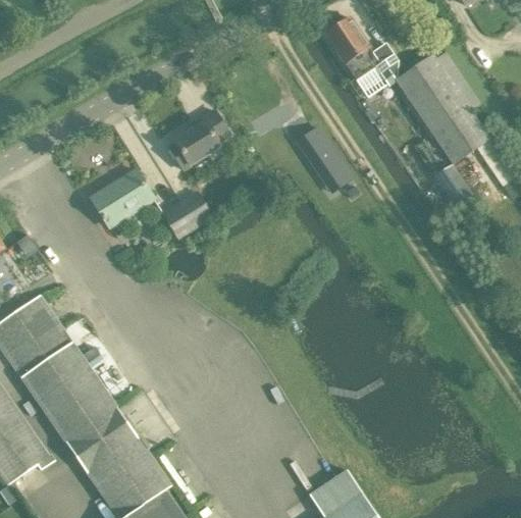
[(352,14),(326,33),(346,61),(347,60),(358,76),(376,63),(383,73),(389,68),(397,79),(398,78),(400,57),(387,40),(374,49),(371,44),(352,14)]
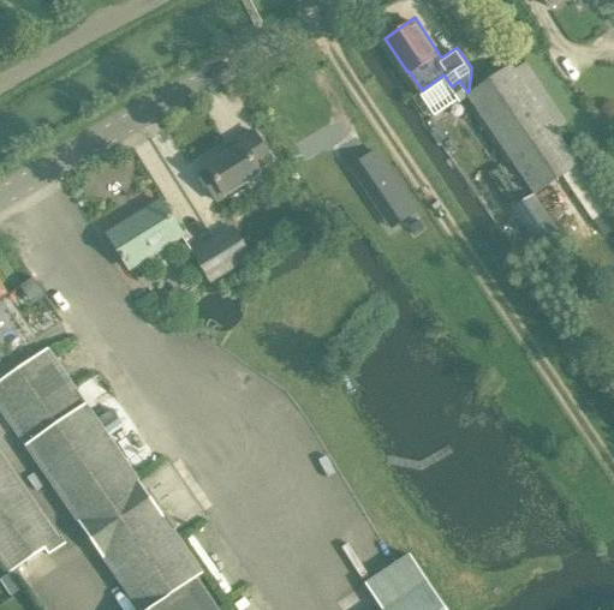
[(469,91),(535,190),(578,160),(555,127),(567,119),(526,59),(516,66),(512,63),(469,91)]
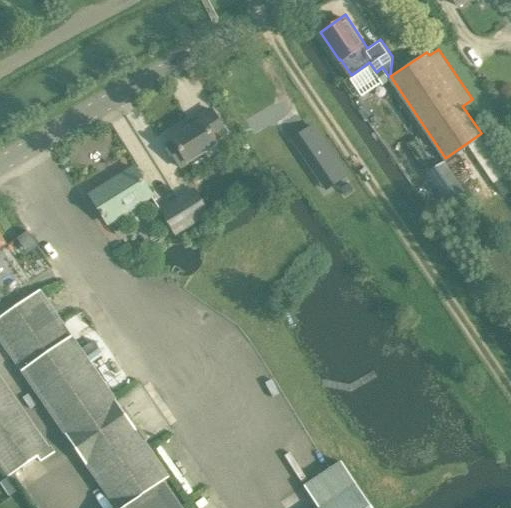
[(375,72),(384,85),(391,80),(382,67),(375,72)]
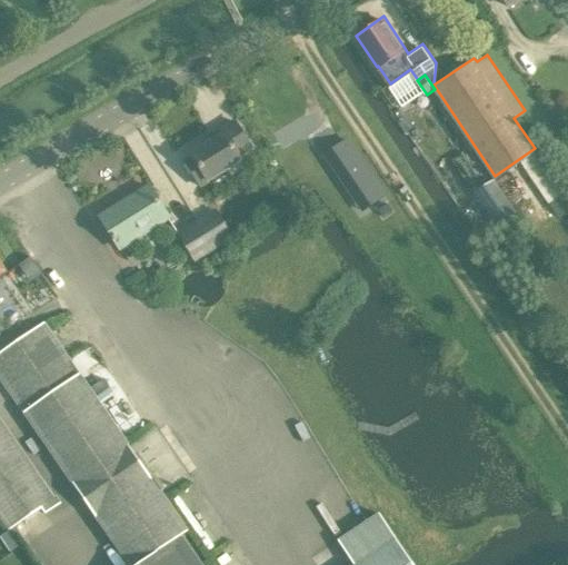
[(192,151),(193,154),(186,157),(201,182),(242,157),(240,151),(251,145),(236,118),(222,126),(225,130),(192,151)]
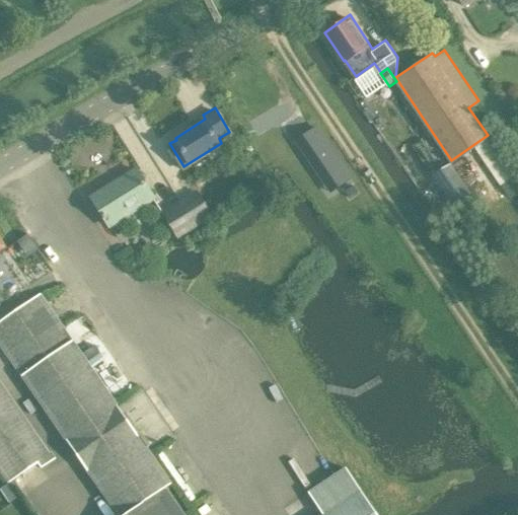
[(317,125),(297,138),(326,181),(347,168),(317,125)]
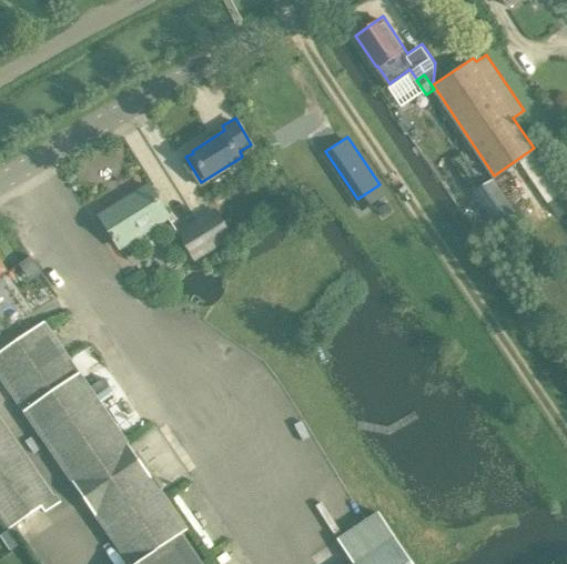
[(518,212),(494,175),(474,189),(498,225),(518,212)]
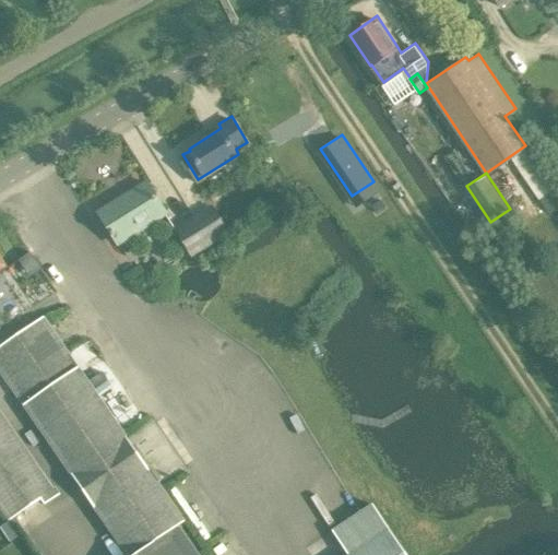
[(119,240),(166,211),(146,179),(99,209),(119,240)]
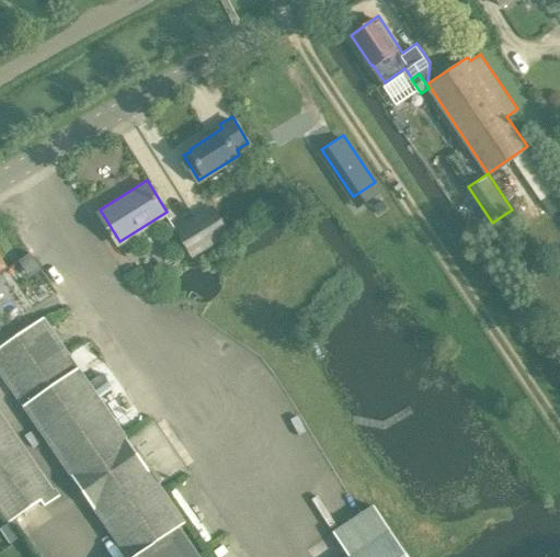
[(195,215),(212,243),(230,231),(213,204),(195,215)]
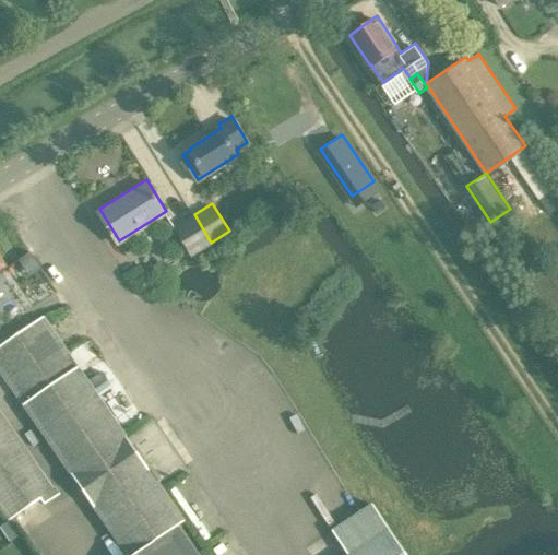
[(211,243),(194,214),(175,226),(192,255),(211,243)]
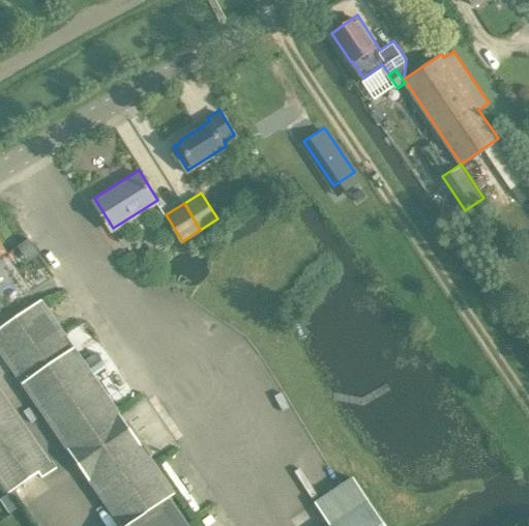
[(189,525),(66,344),(67,343),(38,299),(0,324),(0,351),(118,525),(189,525)]
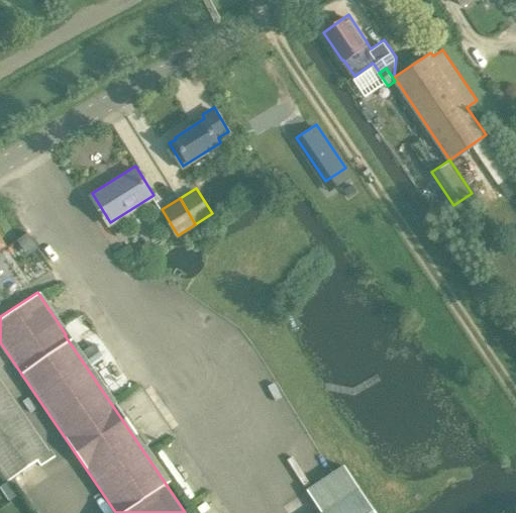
[(0,467),(7,478),(49,449),(0,378),(0,467)]
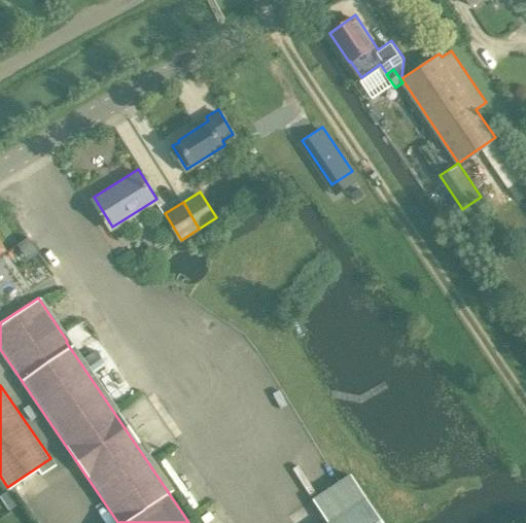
[(325,522),(384,522),(366,496),(325,522)]
